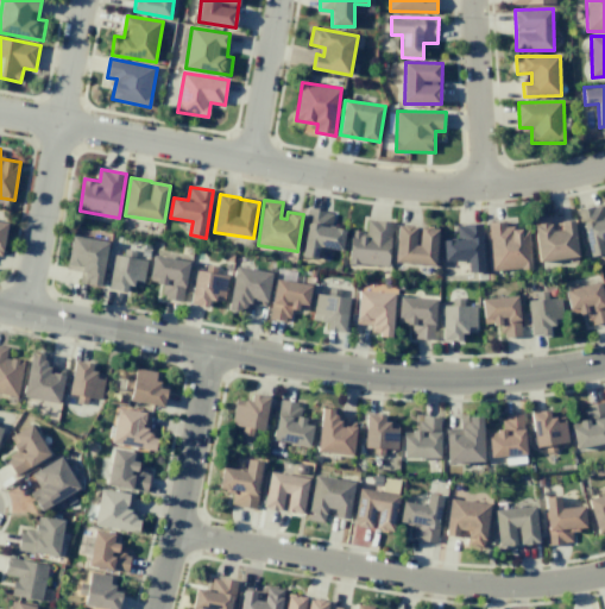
[(579,211),(590,257),(604,253),(604,209),(603,205),(579,211)]
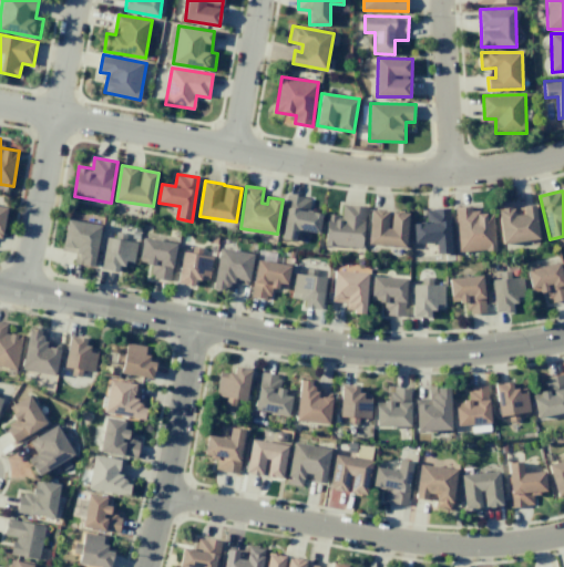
[(283,239),(297,240),(298,230),(320,233),(322,214),(310,212),(311,197),(288,195),(283,239)]
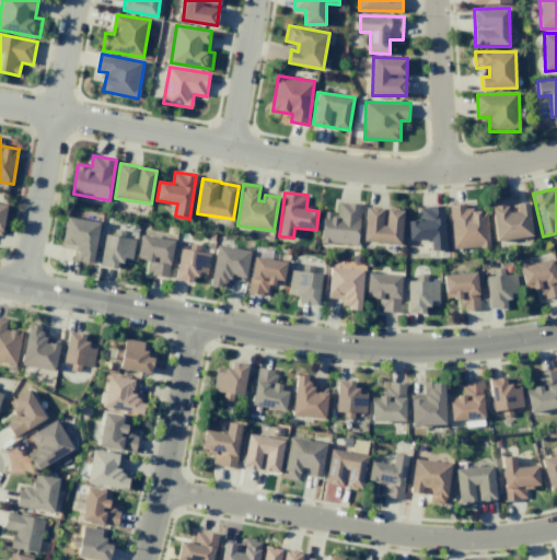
[(497,241),(533,236),(530,203),(509,206),(508,199),(491,200),(497,241)]
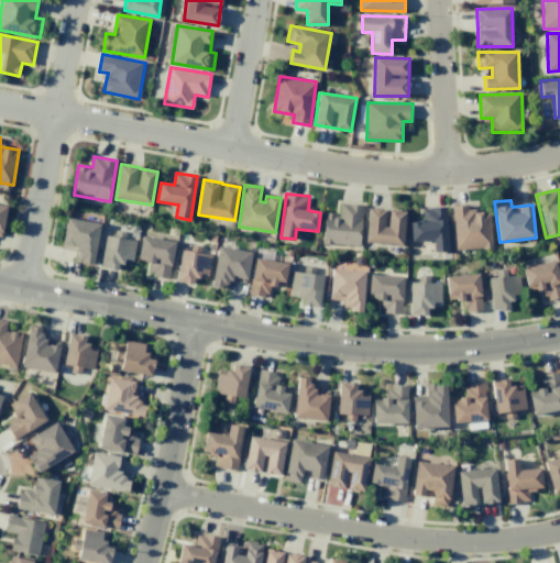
[(363,205),(340,203),(339,213),(326,212),(324,244),(362,245),(363,205)]
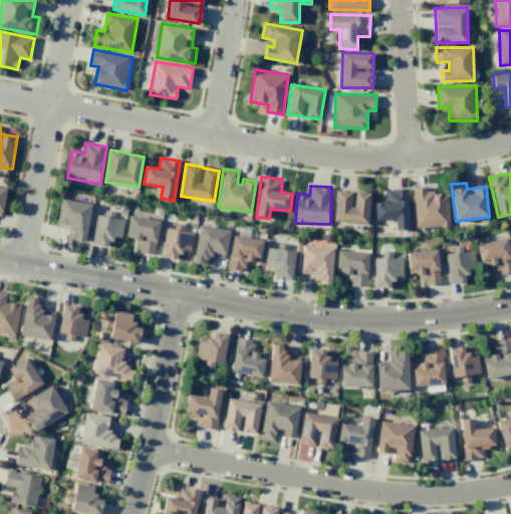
[(416,228),(450,226),(448,193),(429,194),(429,187),(414,188),(416,228)]
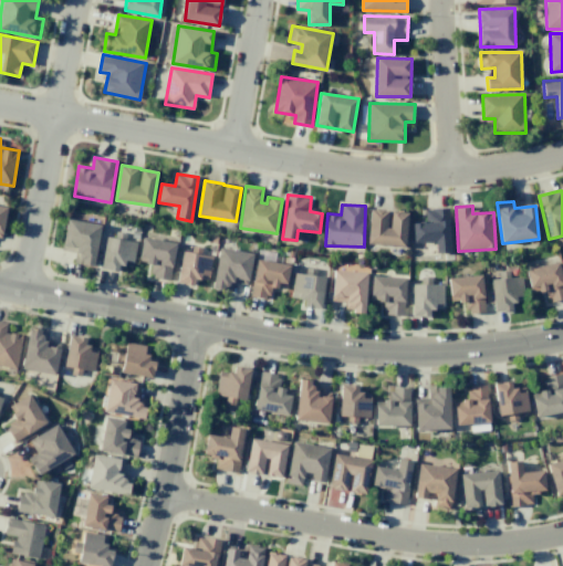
[(414,222),(415,242),(436,242),(436,253),(450,252),(449,208),(427,209),(427,222),(414,222)]
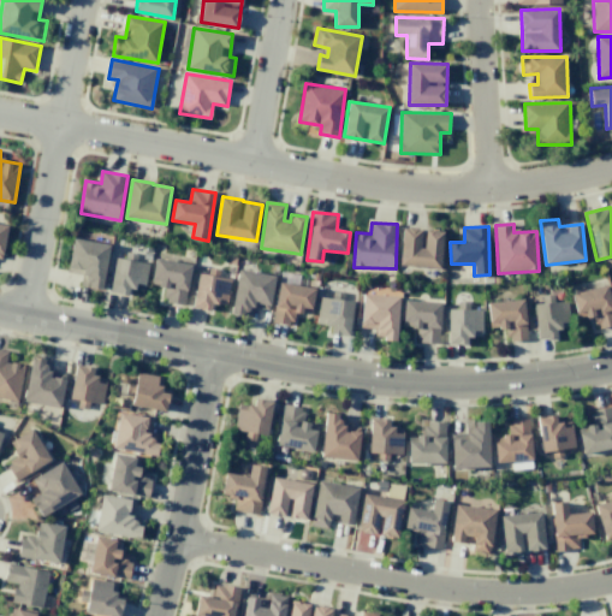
[(441,267),(444,231),(403,229),(402,266),(441,267)]
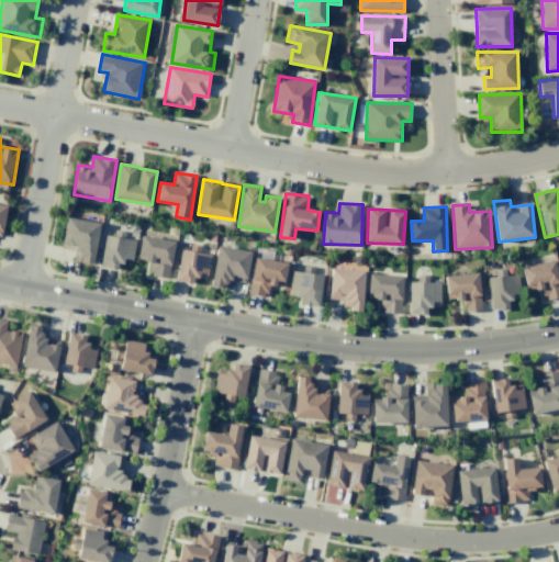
[(63,248),(77,250),(75,260),(94,263),(102,223),(68,217),(63,248)]
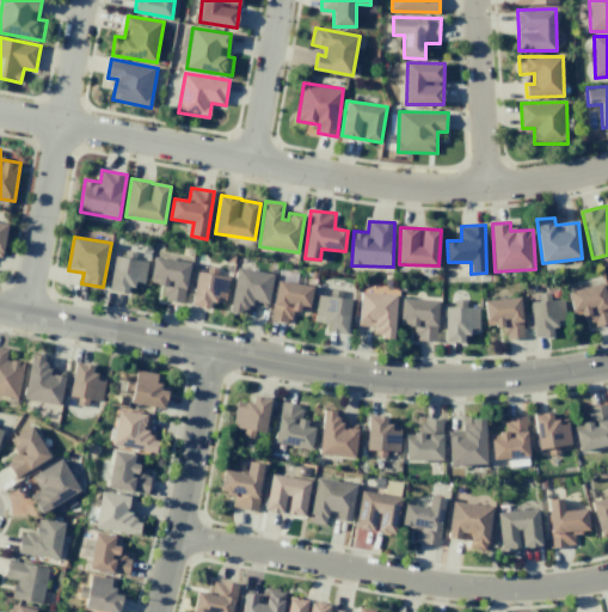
[(115,256),(111,291),(128,293),(129,287),(146,288),(148,261),(137,259),(137,252),(127,251),(127,257),(115,256)]
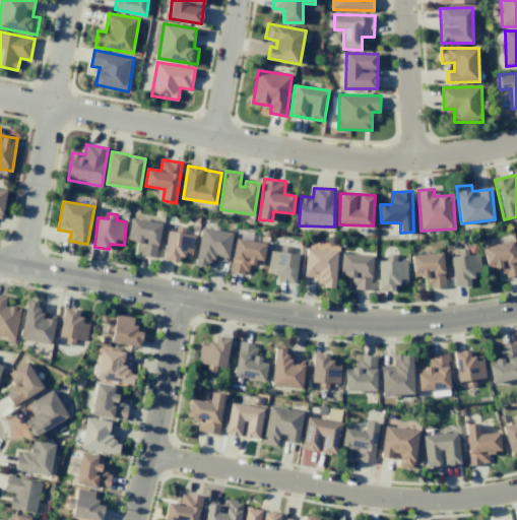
[(141,242),(139,255),(157,257),(163,222),(132,218),(129,241),(141,242)]
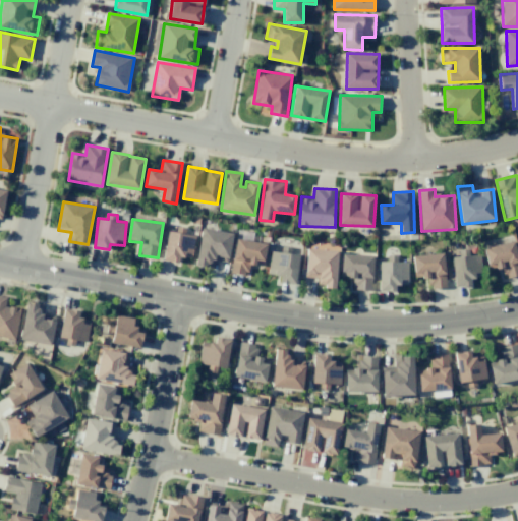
[(229,263),(234,233),(204,227),(196,266),(214,269),(216,259),(229,263)]
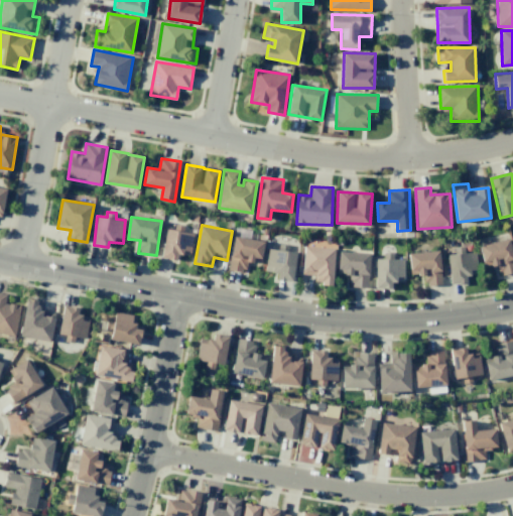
[(190,256),(195,234),(167,229),(162,258),(177,261),(178,254),(190,256)]
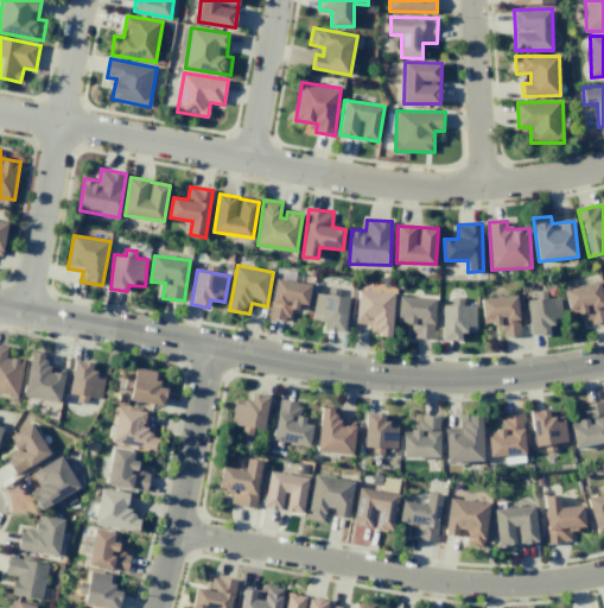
[(312,284),(277,279),(271,318),(290,321),(292,308),(309,310),(312,284)]
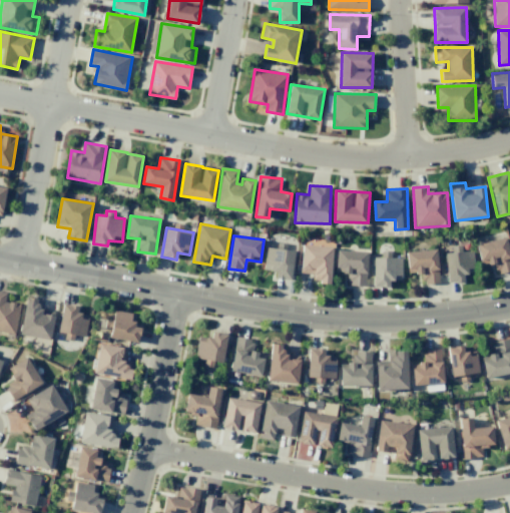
[(477,244),(482,266),(495,263),(498,274),(509,271),(509,247),(507,237),(477,244)]
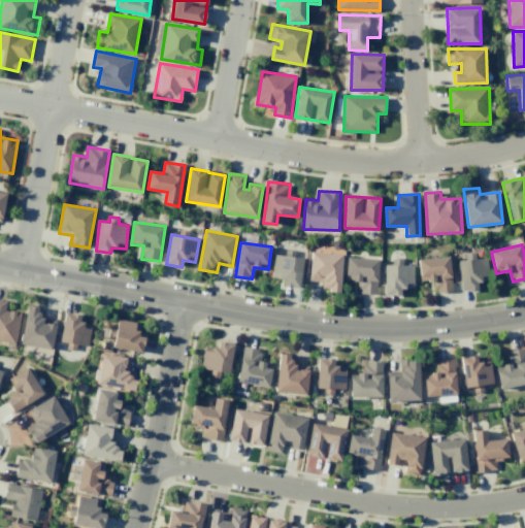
[(297,251),(286,250),(286,256),(274,255),(273,278),(285,278),(284,287),(302,288),(303,258),(296,258),(297,251)]
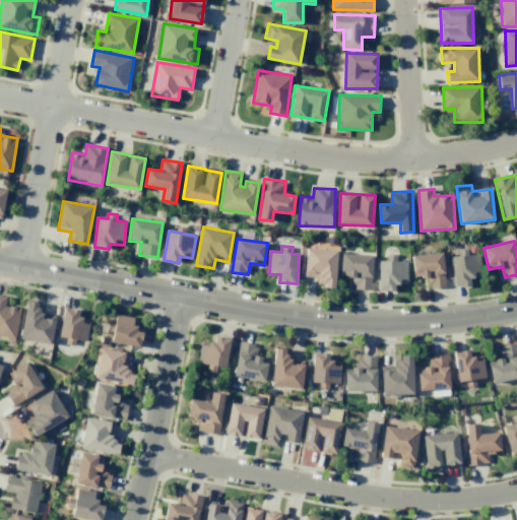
[(338,250),(307,249),(306,276),(319,277),(318,285),(336,286),(338,250)]
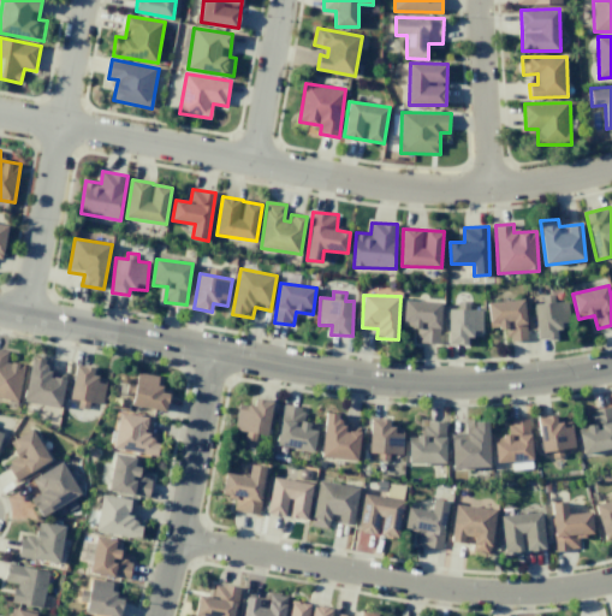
[(488,303),(492,329),(507,326),(510,342),(530,339),(524,298),(488,303)]
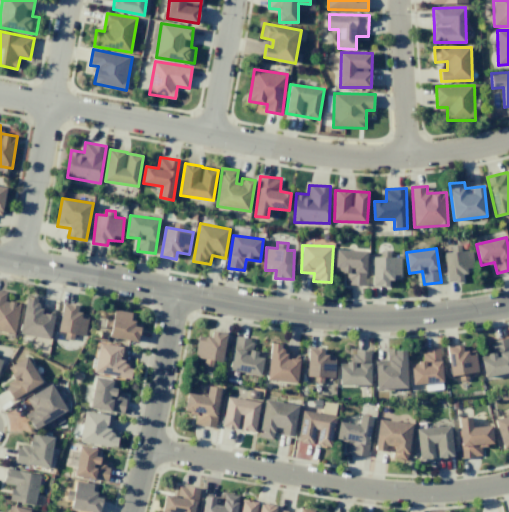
[(337,271),(349,272),(349,285),(367,285),(368,250),(337,250),(337,271)]
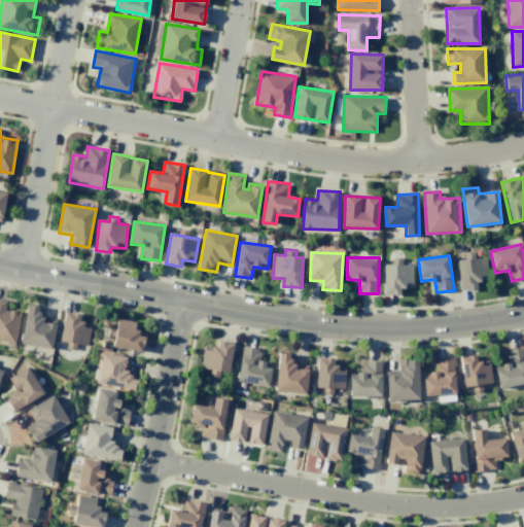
[(414,265),(404,265),(404,258),(393,257),(392,265),(385,264),(384,294),(400,294),(402,287),(414,288),(414,265)]
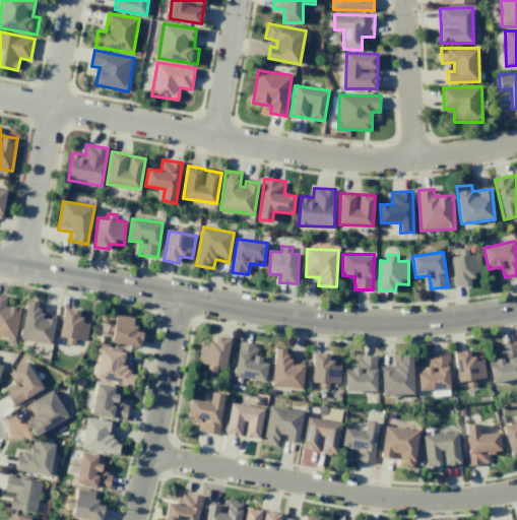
[(472,270),(481,270),(481,255),(453,256),(454,285),(473,284),(472,270)]
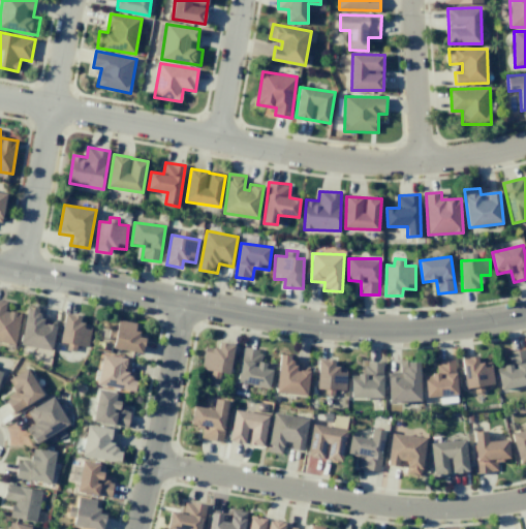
[(0,341),(17,344),(22,313),(7,311),(8,302),(0,300),(0,341)]
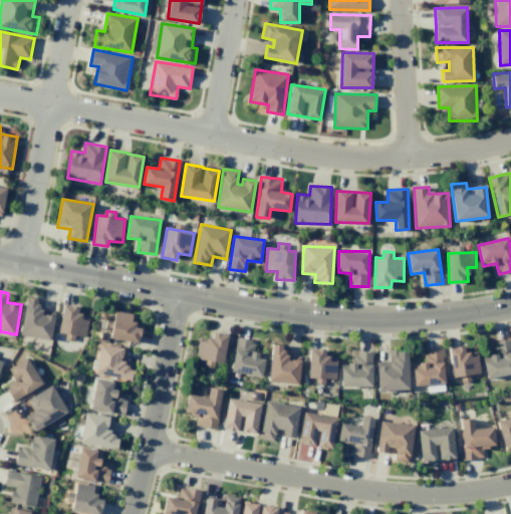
[(52,339),(54,316),(43,314),(45,300),(26,298),(22,336),(52,339)]
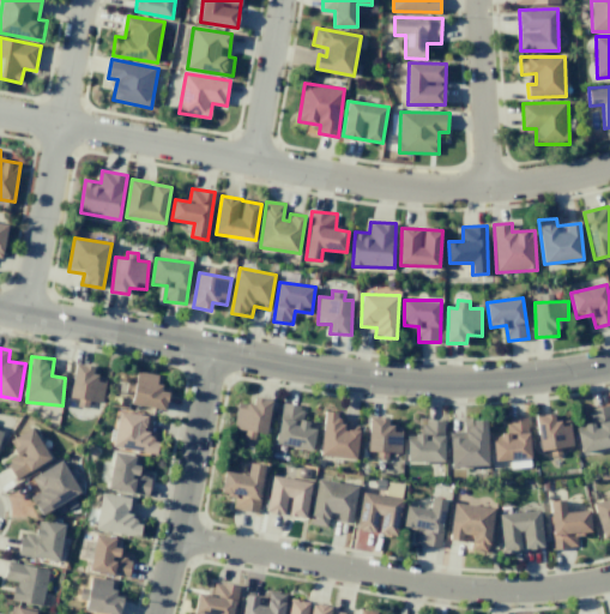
[(95,366),(76,363),(71,401),(88,403),(88,399),(104,402),(108,375),(94,374),(95,366)]
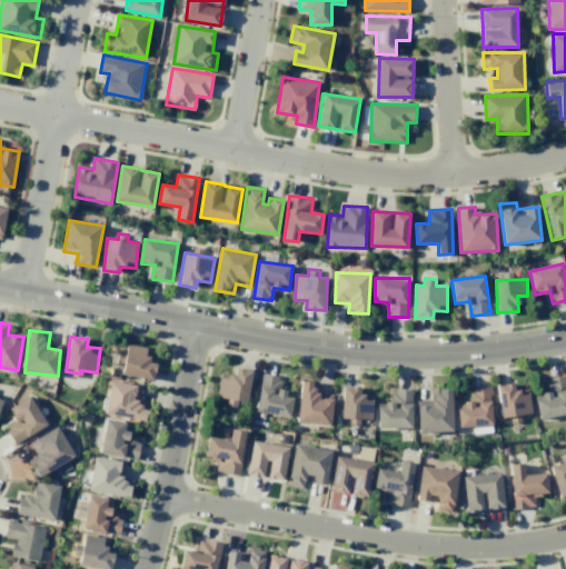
[(122,373),(155,380),(158,363),(150,362),(152,349),(128,343),(126,356),(119,353),(117,365),(125,366),(122,373)]
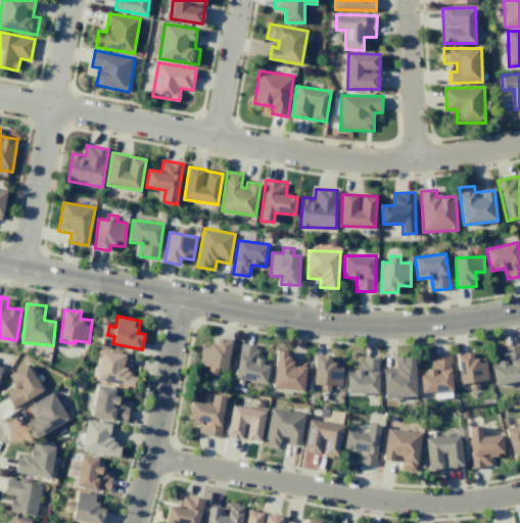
[(203,342),(200,366),(229,369),(232,340),(217,339),(217,344),(203,342)]
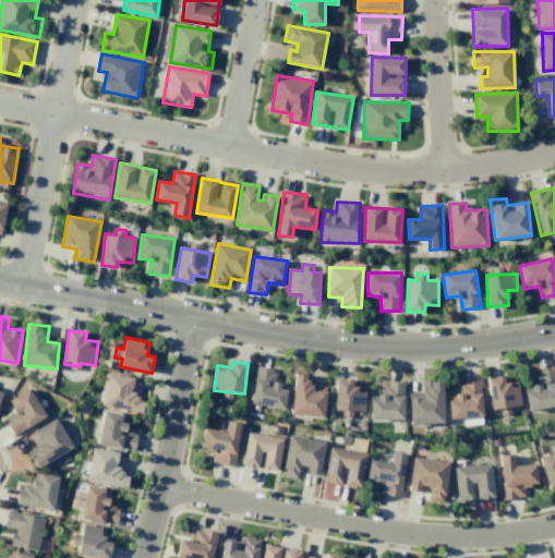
[(288,390),(281,389),(282,383),(275,381),(277,370),(258,366),(252,403),(286,409),(288,390)]
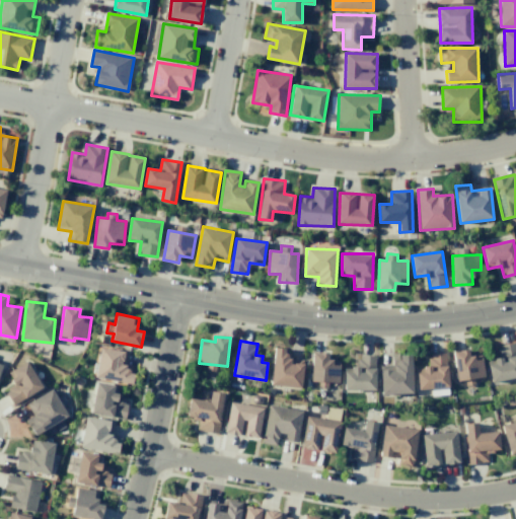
[(493,382),(515,378),(515,343),(501,346),(503,358),(489,361),(493,382)]
